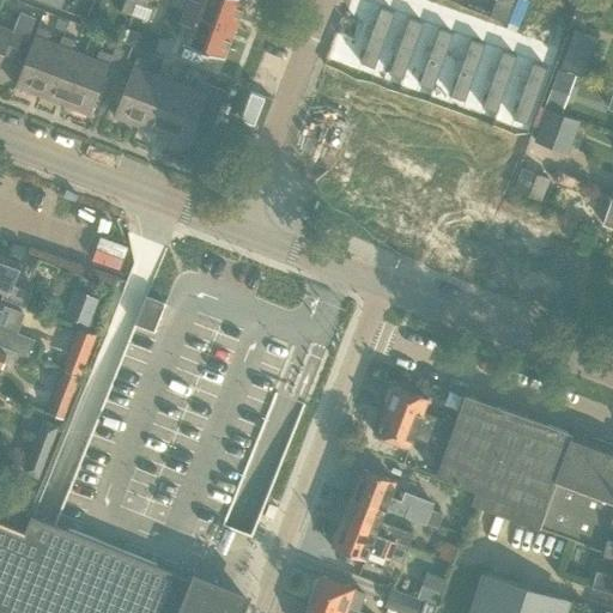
[(48,0),(47,5),(60,10),(64,1),(60,0),(48,0)]
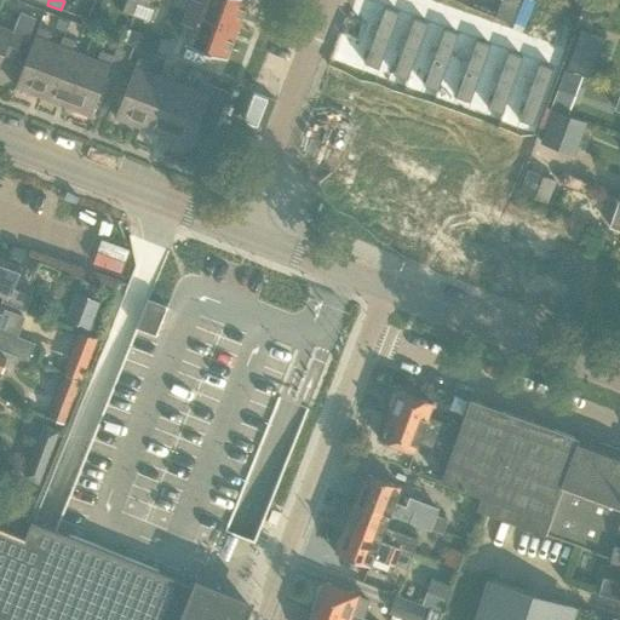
[(132,16),(138,0),(126,0),(122,12),(132,16)]
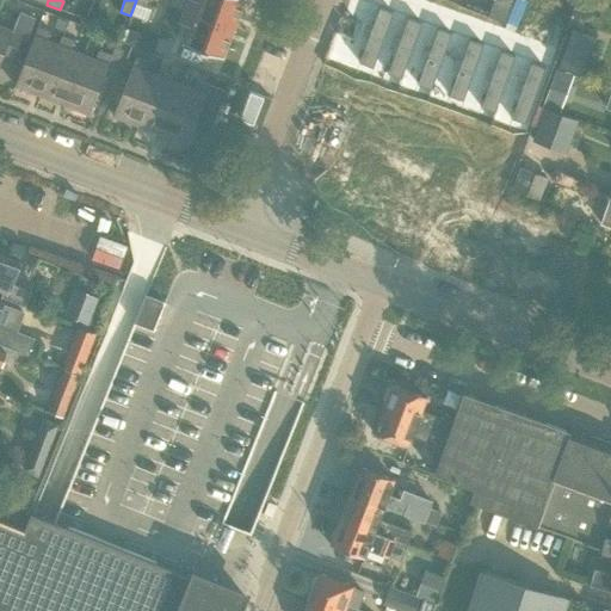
[(136,0),(130,16),(144,22),(150,8),(146,7),(147,0),(136,0)]
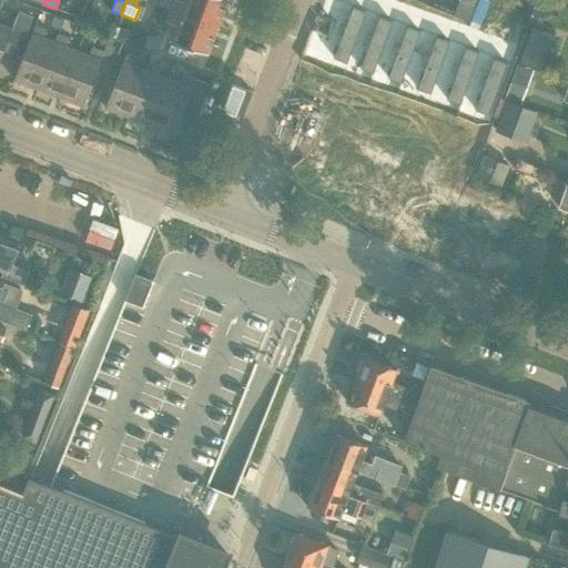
[(183,0),(173,0),(171,9),(216,26),(225,0),(184,0),(185,0),(183,0)]
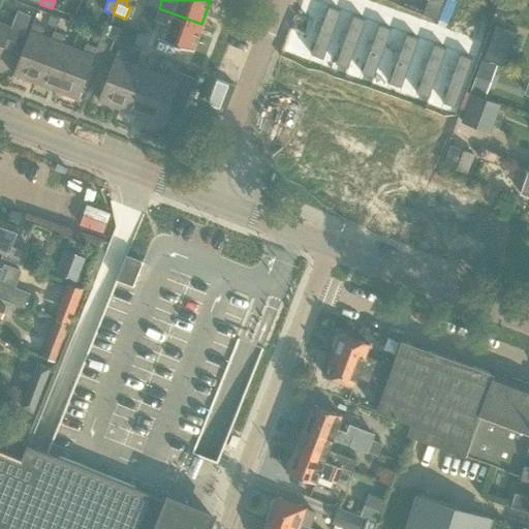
[(384,21),(331,0),(310,0),(278,85),(350,112),(384,21)]
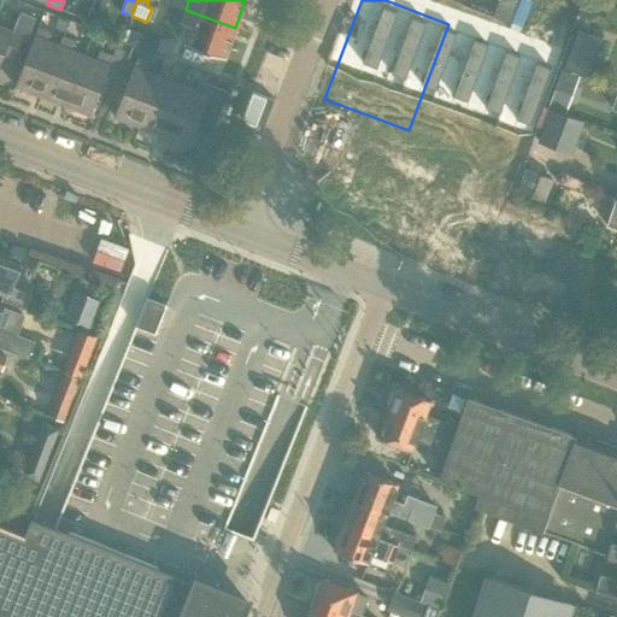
[(498,0),(492,17),(509,23),(517,1),(517,0),(498,0)]
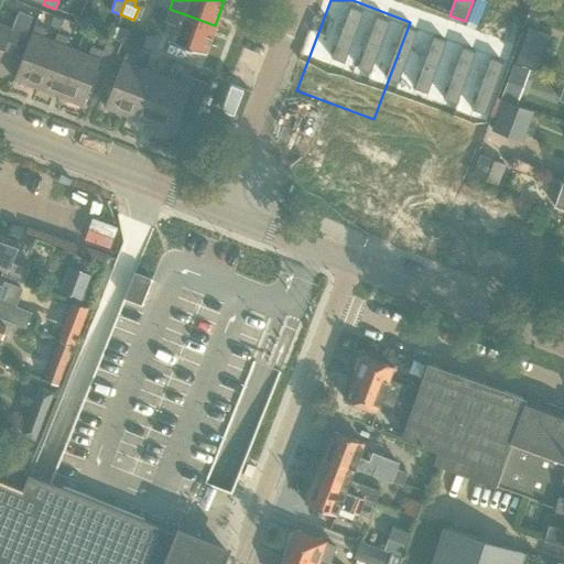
[(215,25),(170,9),(165,21),(175,24),(169,40),(205,53),(215,25)]
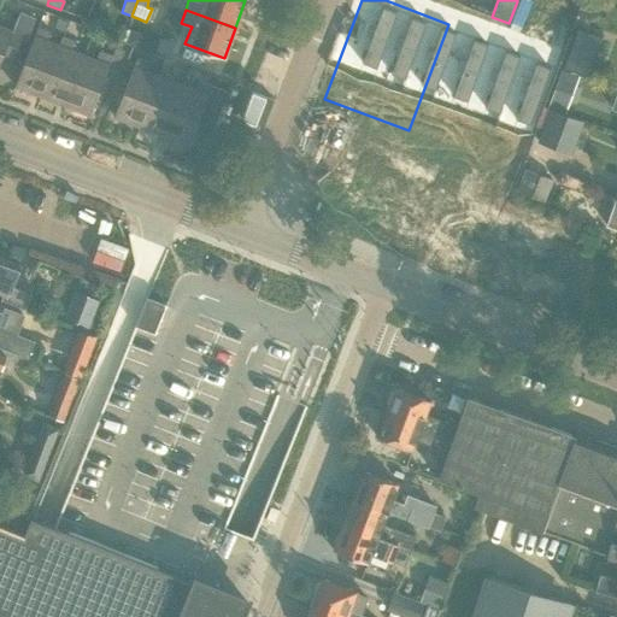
[(0,11),(0,57),(3,53),(13,57),(21,37),(27,40),(35,17),(21,11),(13,31),(0,25),(0,18),(3,13),(0,11)]
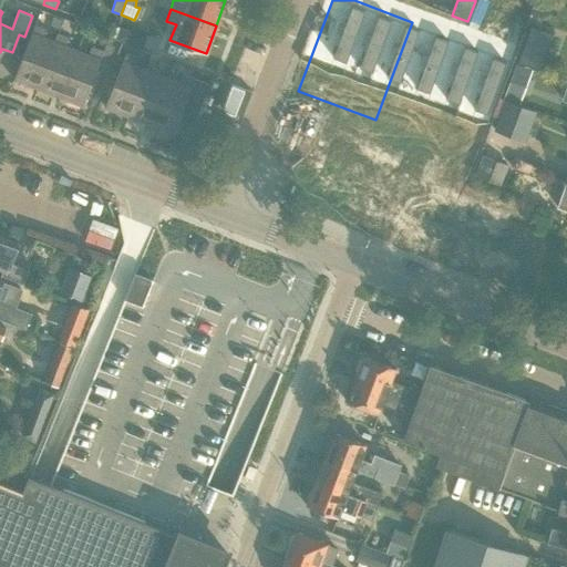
[(54,41),(43,37),(47,29),(35,24),(13,79),(37,88),(54,41)]
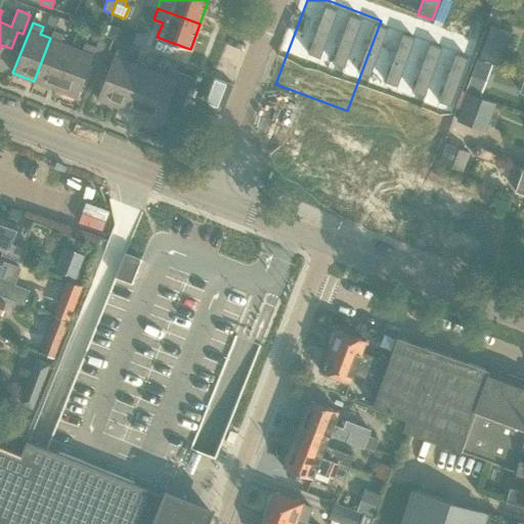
[(490,24),(479,55),(495,61),(507,30),(490,24)]
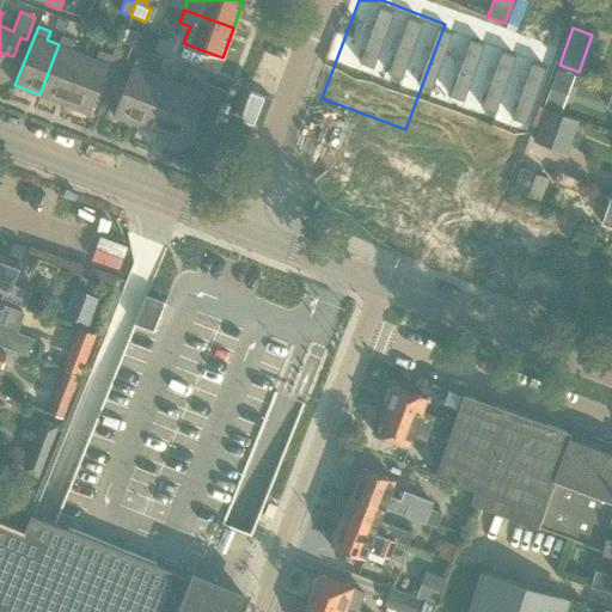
[(63,104),(84,54),(71,49),(74,40),(62,35),(59,44),(40,95),(63,104)]
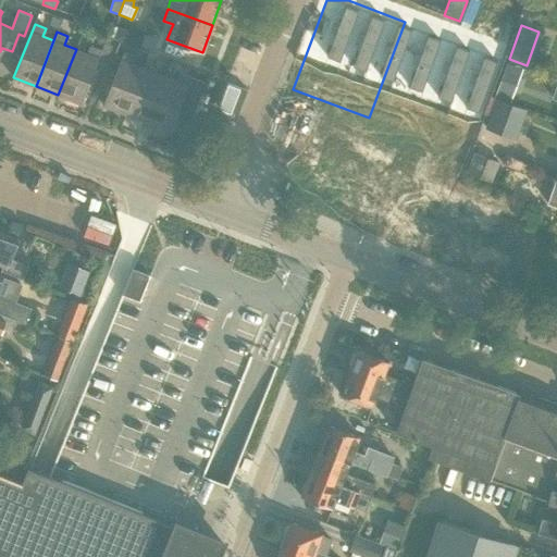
[(153,48),(157,39),(145,35),(141,44),(153,48)]
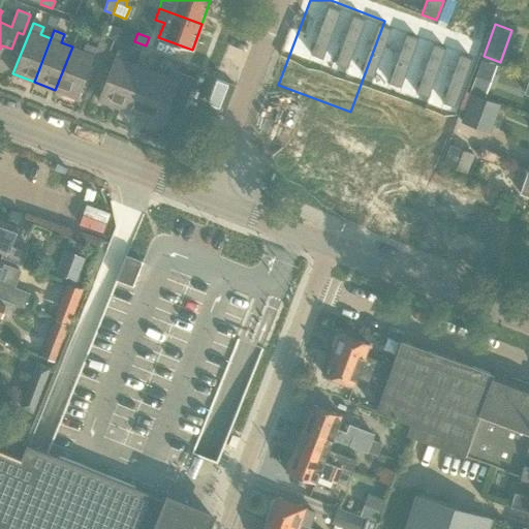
[(83,51),(72,47),(55,90),(76,98),(96,47),(86,42),(83,51)]
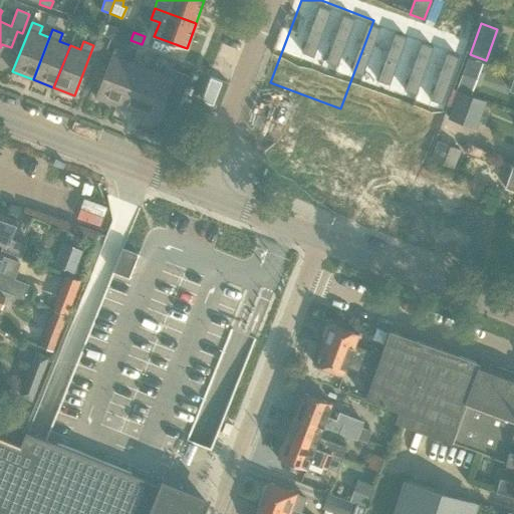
[(127,109),(144,66),(143,66),(146,58),(135,54),(132,62),(121,58),(124,51),(114,47),(95,97),(127,109)]
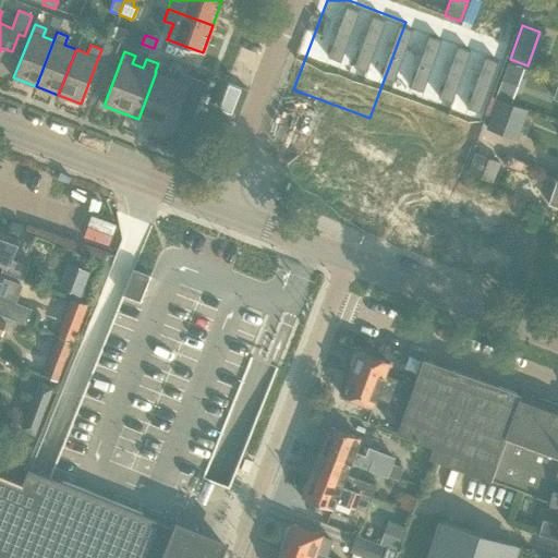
[(179,81),(177,81),(156,72),(138,119),(161,128),(179,81)]
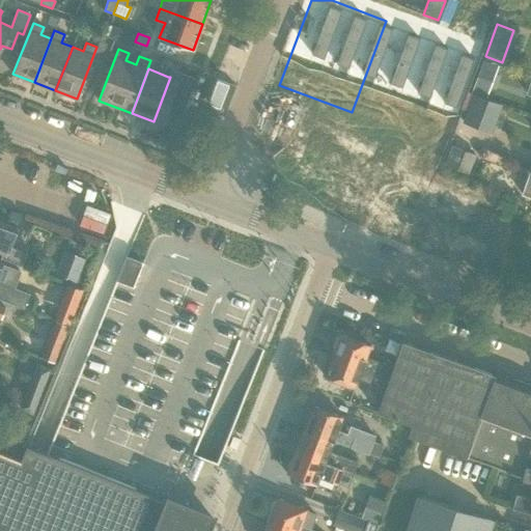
[(171,68),(168,77),(170,77),(154,121),(162,124),(168,111),(182,116),(195,78),(171,68)]
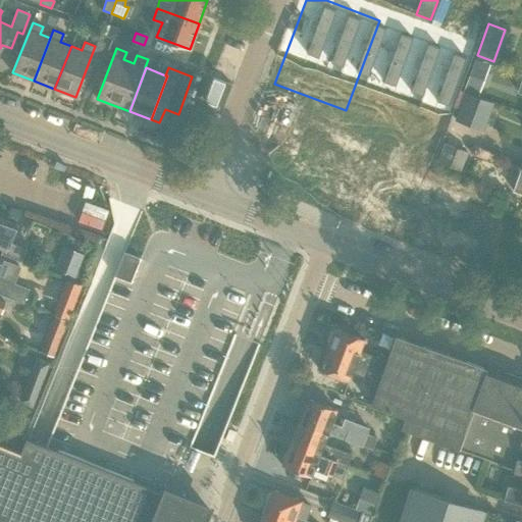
[(493,102),(476,96),(463,91),(456,111),(453,118),(483,129),(493,102)]
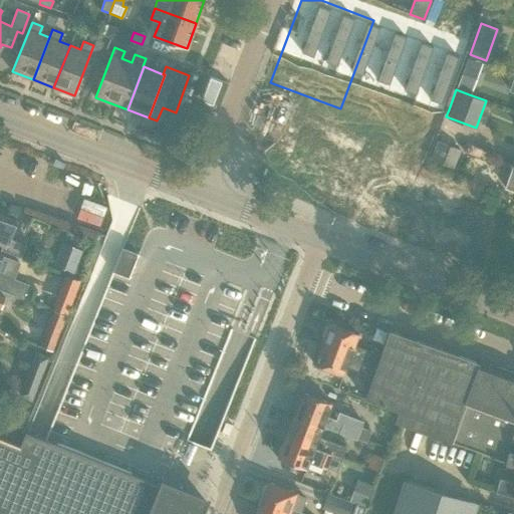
[(392,162),(305,130),(282,190),(369,223),(369,221),(466,257),(488,198),(447,183),(439,206),(383,186),(392,162)]
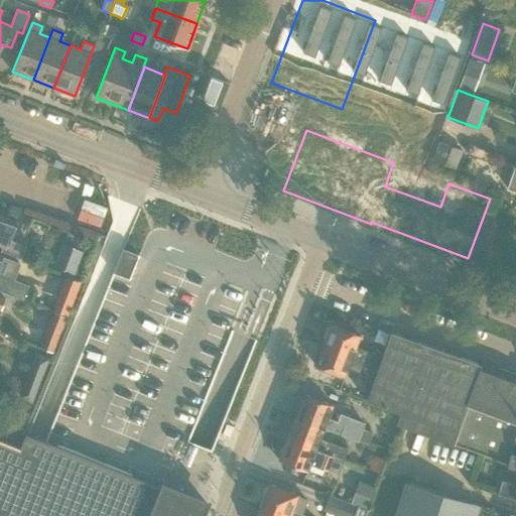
[(455,169),(463,149),(439,140),(431,159),(455,169)]
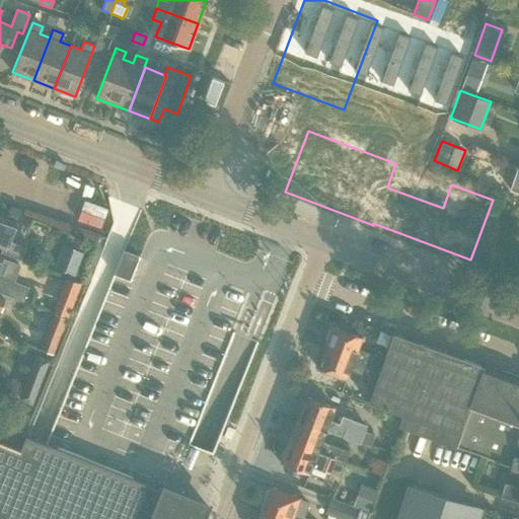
[(518,160),(515,170),(516,171),(509,190),(518,193),(518,160)]
